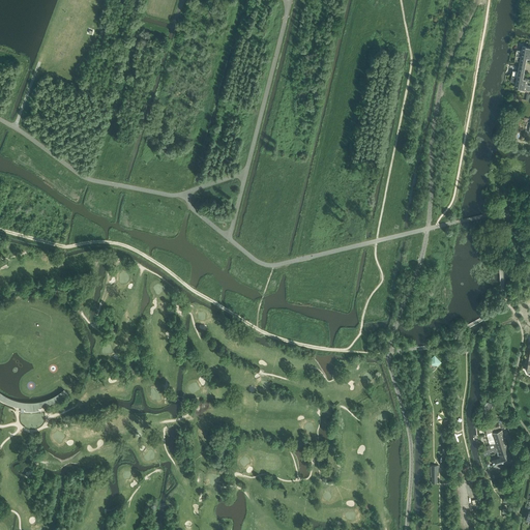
[(520,61),(519,66),(525,67),(526,62),(527,62),(528,57),(529,57),(529,47),(523,46),(522,51),(517,50),(514,60),(520,61)]
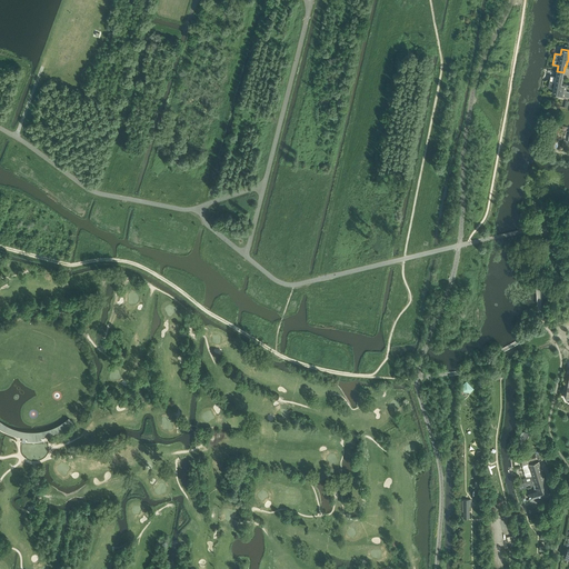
[(568,85),(562,83),(563,78),(562,78),(563,72),(557,71),(556,77),(550,76),(548,87),(553,88),(552,93),(568,96),(568,85)]
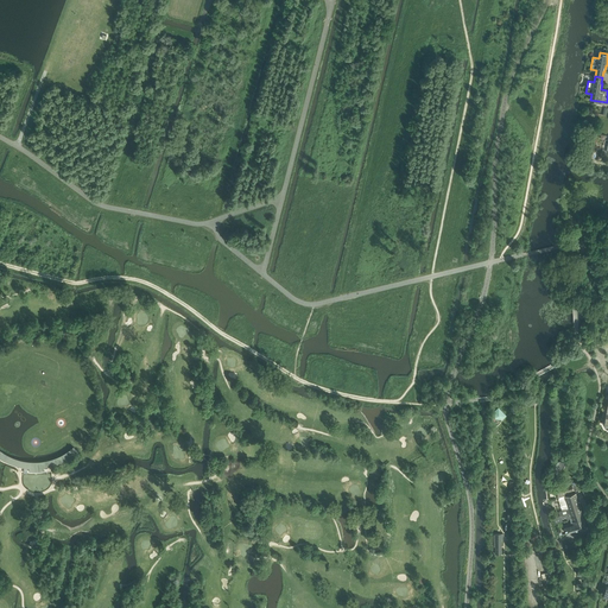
[(501,422),(507,415),(499,407),(493,413),(501,422)]
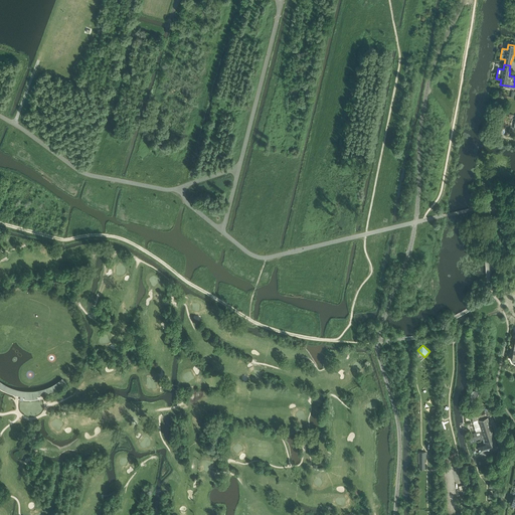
[(485,410),(476,413),(478,420),(483,435),(485,441),(486,444),(483,445),(478,447),(480,452),(497,447),(496,442),(488,417),(485,418),(484,415),(486,415),(485,410)]
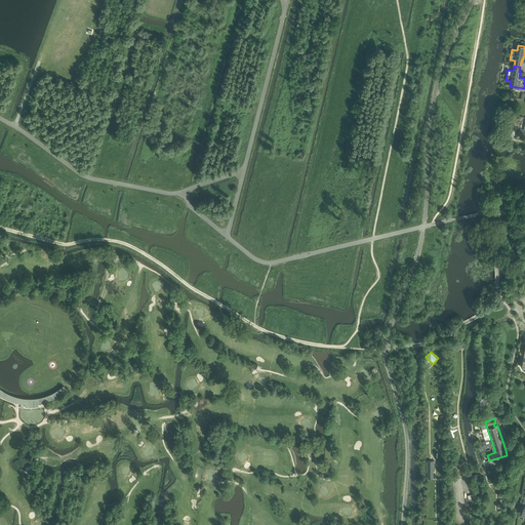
[(480,451),(485,449),(492,447),(490,443),(478,447),(480,451)]
